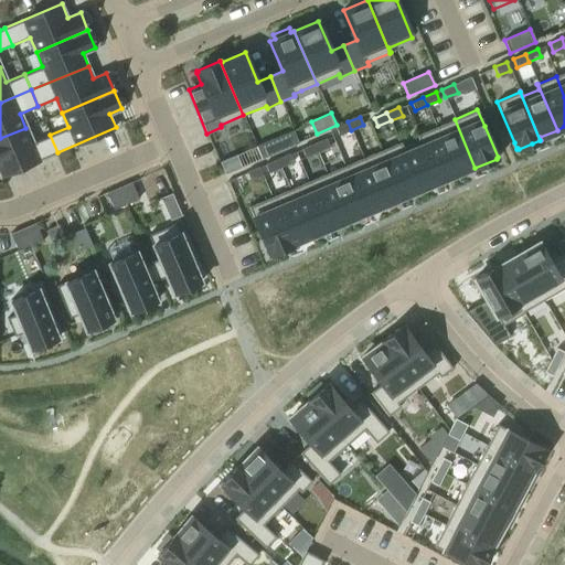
[(455,119),(436,127),(456,173),(472,166),(473,169),(475,168),(455,119)]
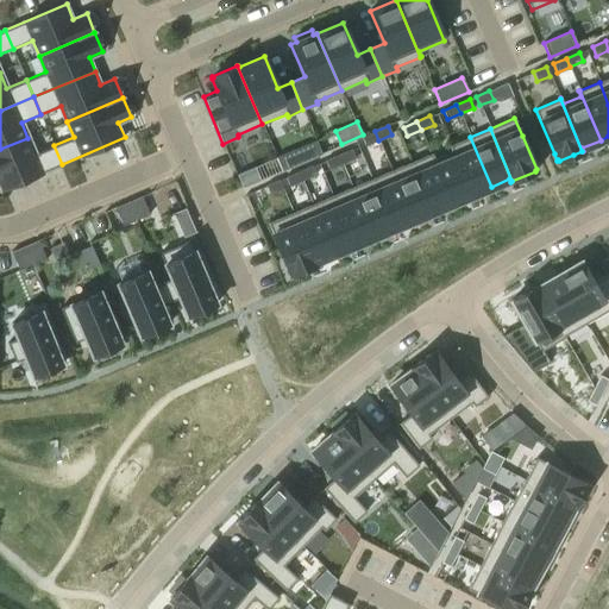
[(375,131),(362,137),(365,146),(378,140),(375,131)]
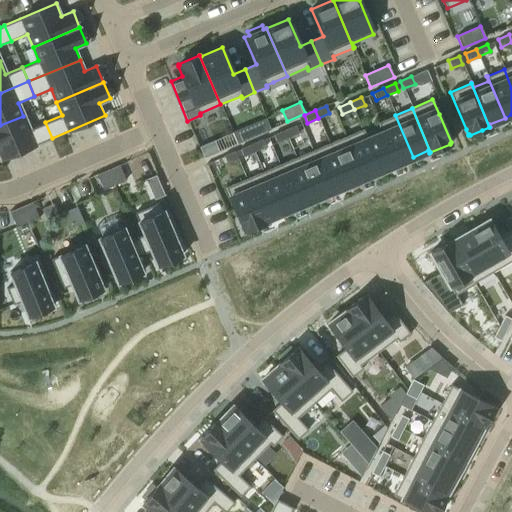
[(395,115),(378,122),(396,164),(413,157),(395,115)]
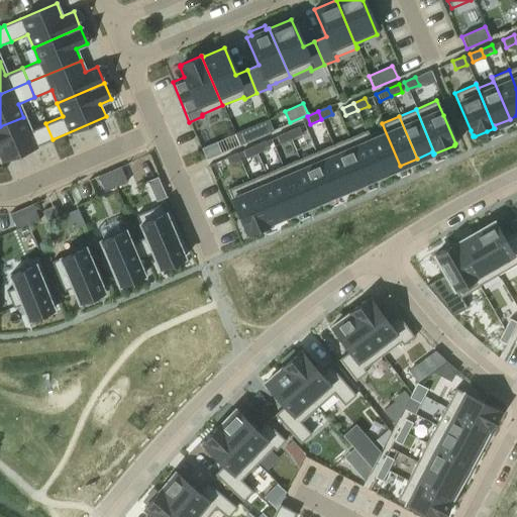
[(23,117),(0,126),(0,161),(53,139),(45,123),(29,130),(23,117)]
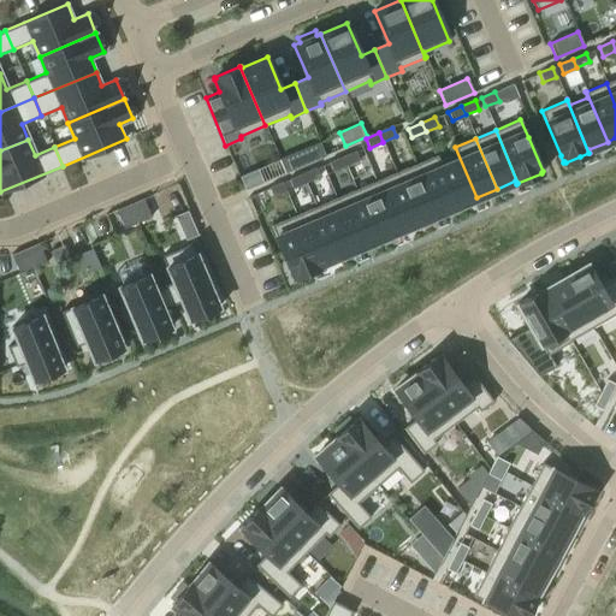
[(282,157),(288,170),(327,153),(321,140),(282,157)]
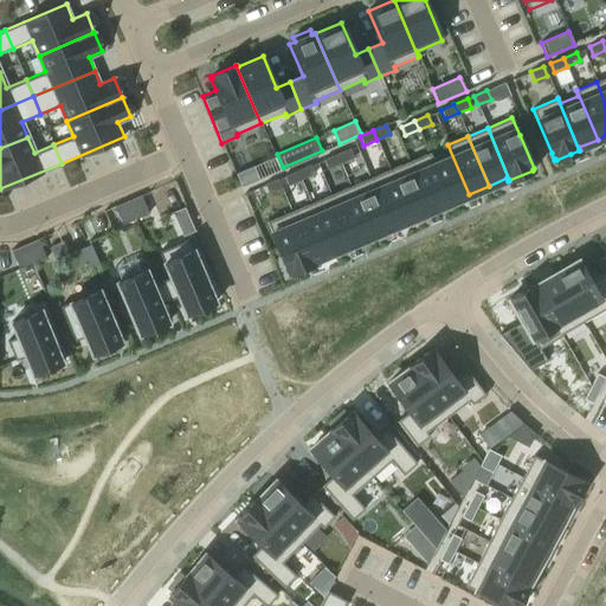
[(430,153),(429,153),(450,202),(469,194),(447,144),(449,150),(432,158),(430,153)]
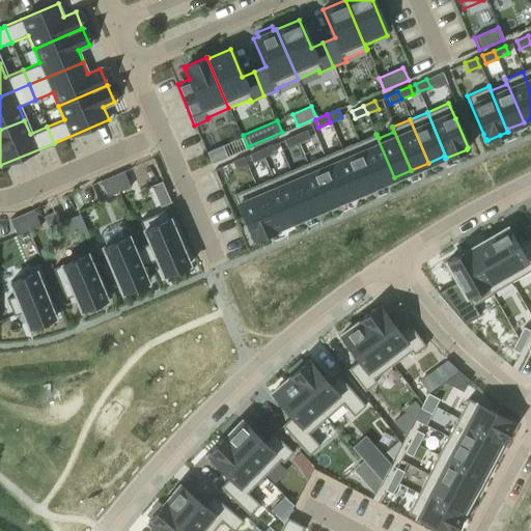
[(306,130),(295,135),(298,143),(310,138),(306,130)]
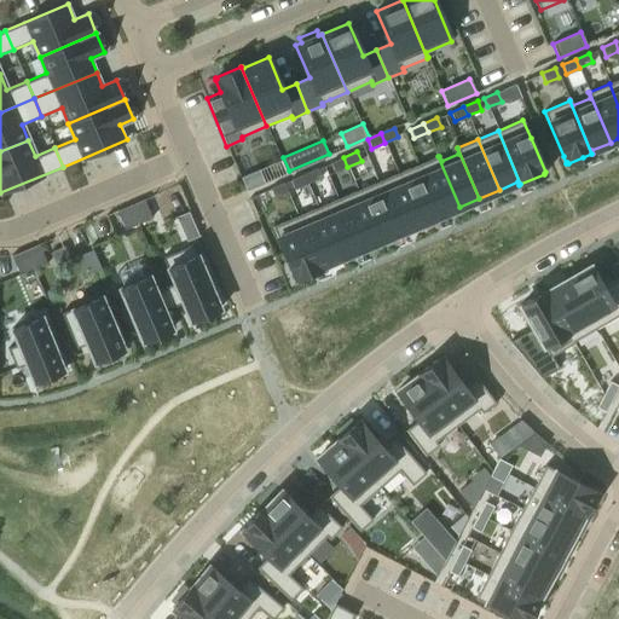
[(438,156),(417,165),(439,215),(460,207),(438,156)]
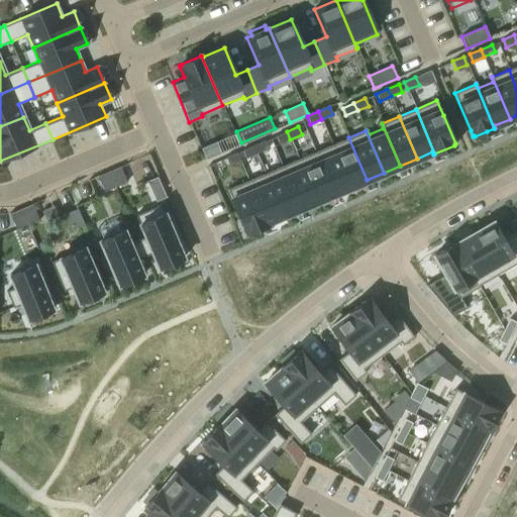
[(287,131),(276,136),(279,143),(290,139),(287,131)]
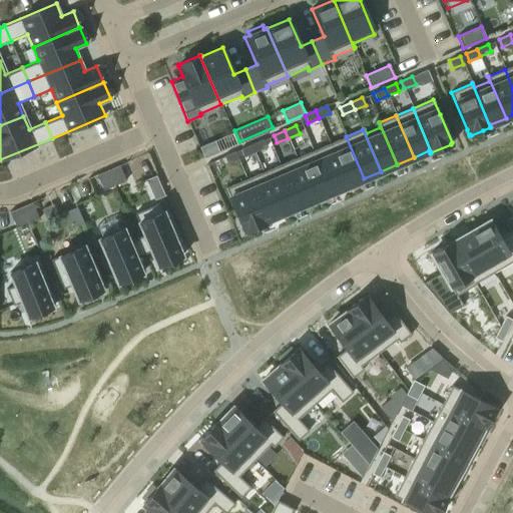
[(346,136),(330,143),(348,185),(364,178),(346,136)]
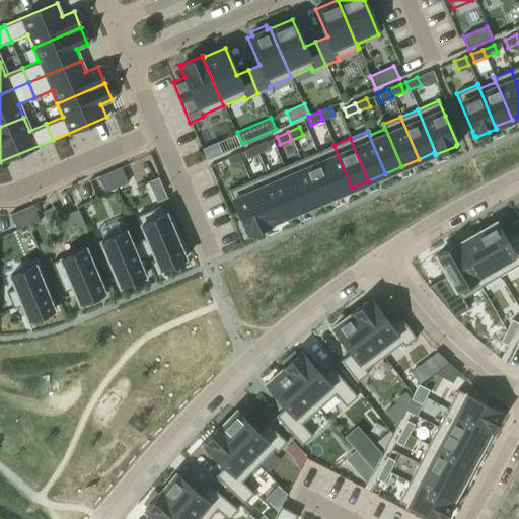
[(204,147),(209,157),(223,151),(219,140),(204,147)]
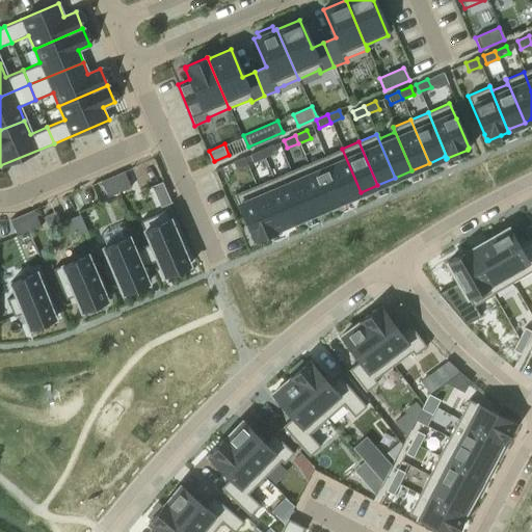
[(272,144),(261,150),(264,158),(275,153),(272,144)]
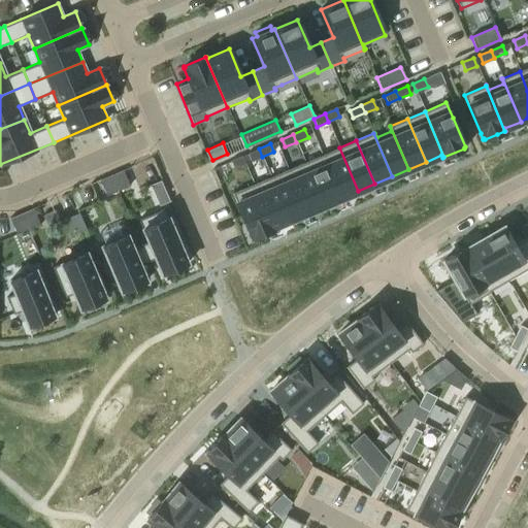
[(339,147),(322,155),(340,198),(358,191),(339,147)]
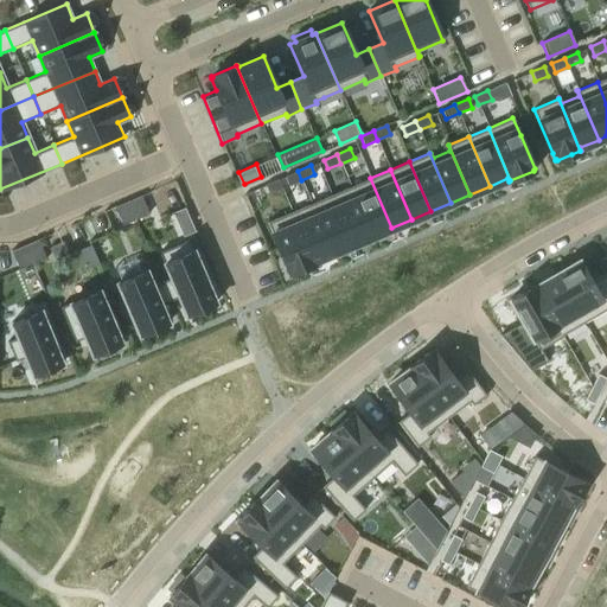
[(298,171),(285,177),(288,185),(301,180),(298,171)]
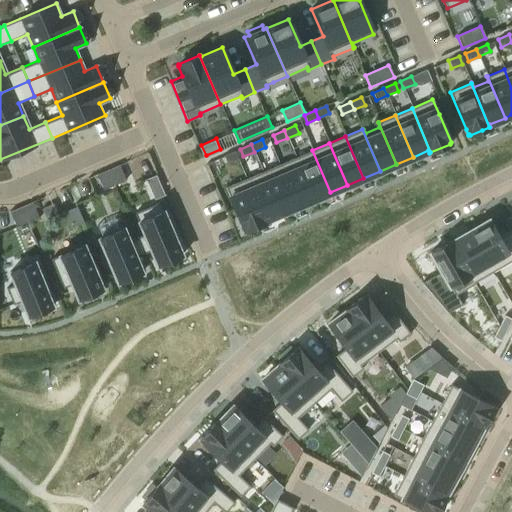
[(312,150),(296,157),(313,199),(330,192),(312,150)]
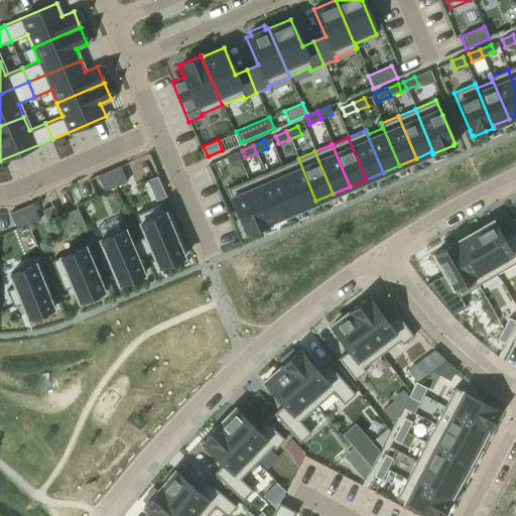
[(236,152),(225,157),(228,164),(240,160),(236,152)]
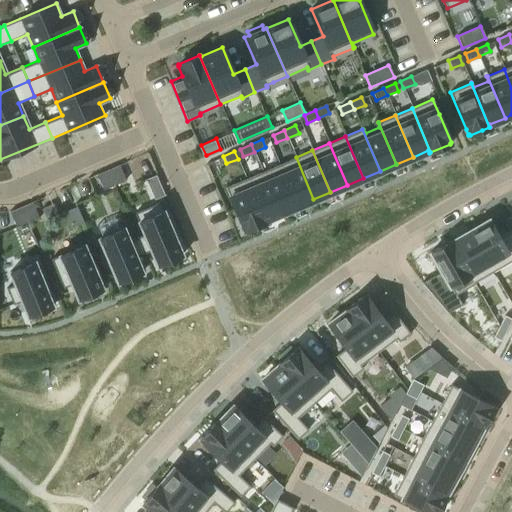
[(296,157),(279,164),(297,206),(313,199),(296,157)]
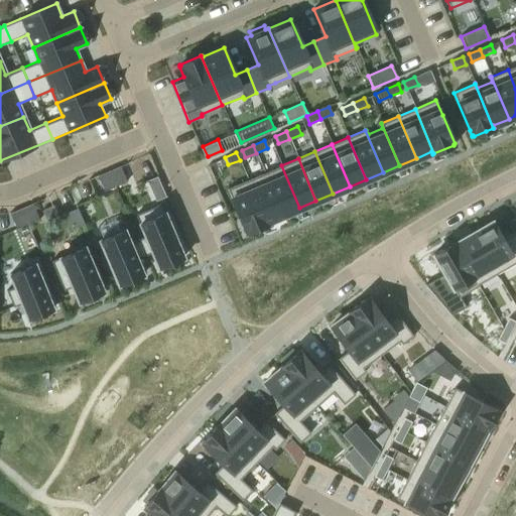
[(281,165),(265,172),(282,215),(299,208),(281,165)]
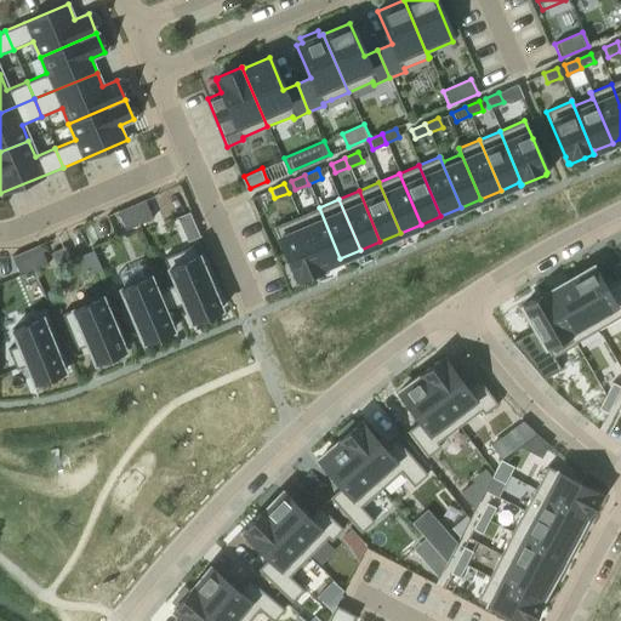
[(144,200),(131,206),(138,224),(152,218),(144,200)]
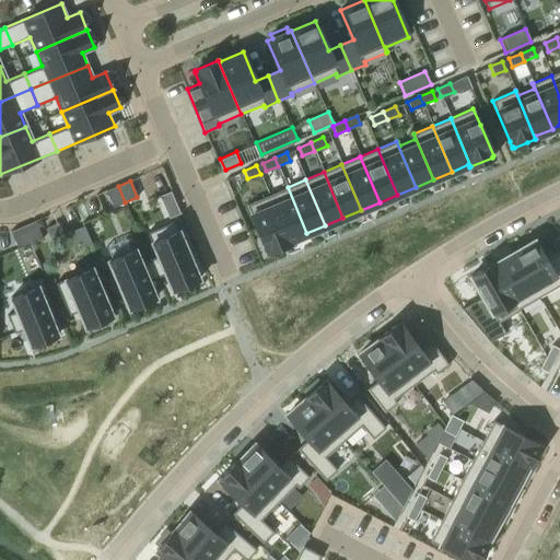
[(118,186),(106,191),(113,208),(125,202),(118,186)]
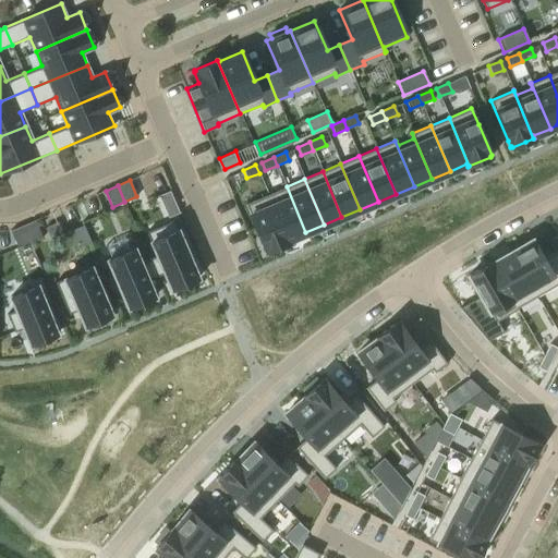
[(287,186),(268,194),(289,243),(290,242),(289,240),(305,232),(287,186)]
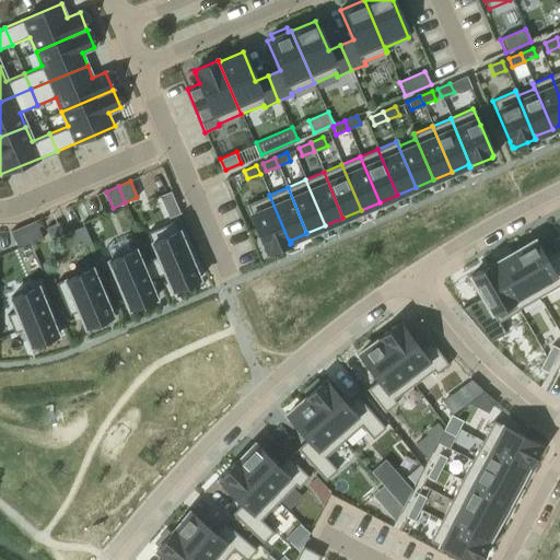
[(167,217),(179,212),(171,191),(159,196),(162,203),(167,217)]
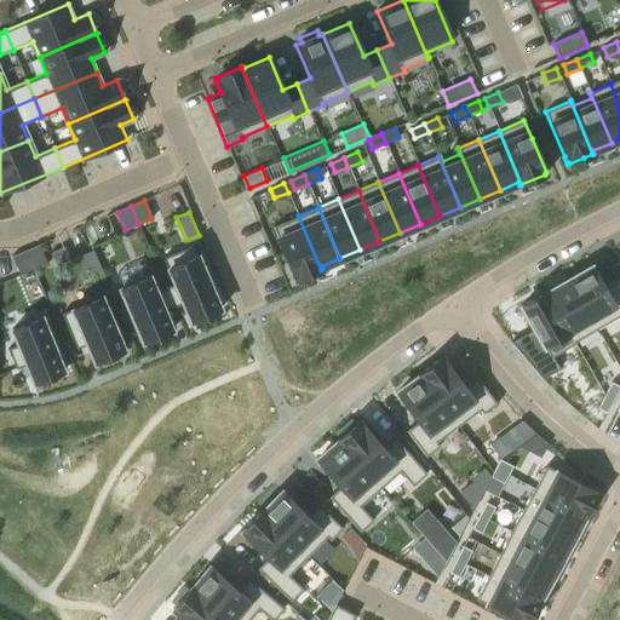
[(298,216),(273,227),(294,279),(297,279),(297,280),(321,270),(298,216)]
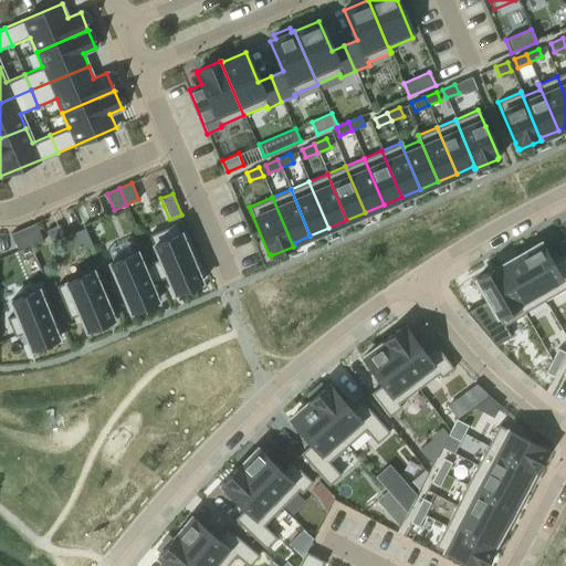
[(35,223),(24,229),(31,245),(42,240),(35,223)]
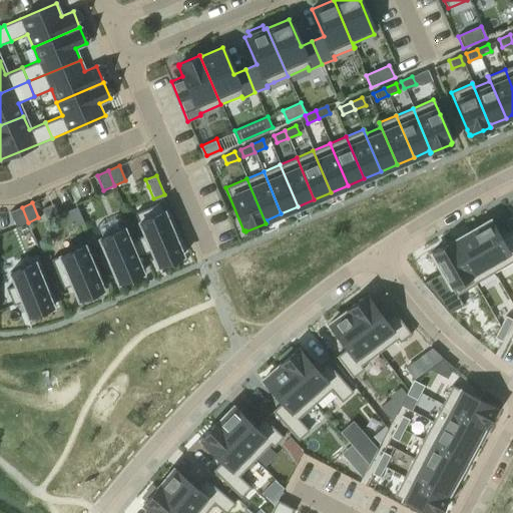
[(59,213),(55,202),(43,206),(48,218),(59,213)]
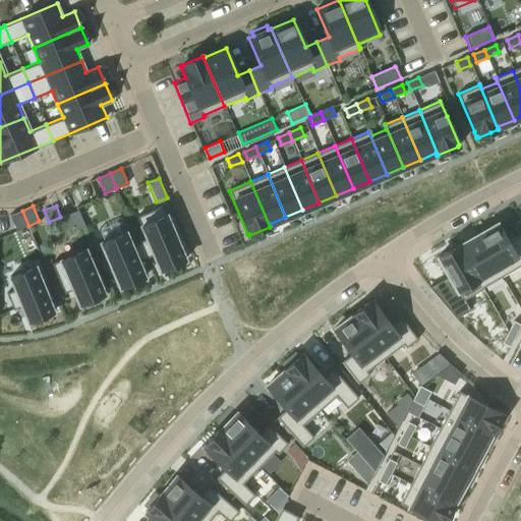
[(163,206),(137,217),(147,238),(138,241),(146,257),(154,254),(160,271),(185,259),(163,206)]
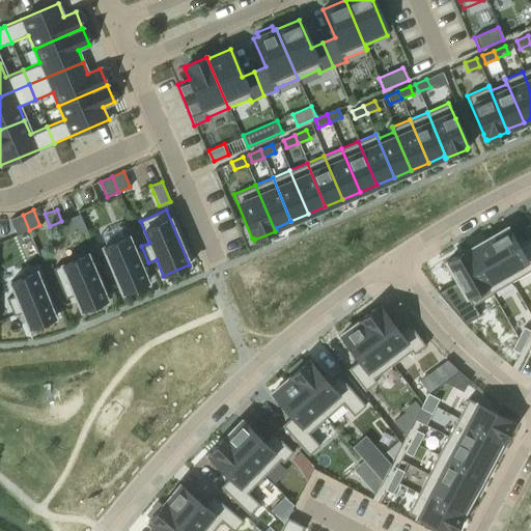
[(88,229),(81,213),(68,218),(76,234),(88,229)]
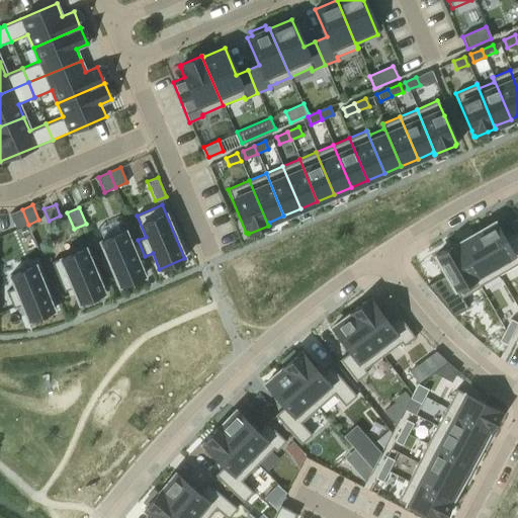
[(22,209),(10,214),(16,230),(28,225),(22,209)]
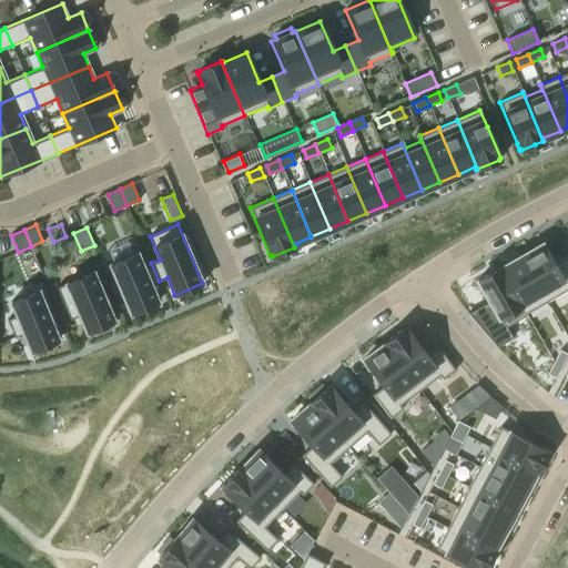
[(543,244),(520,256),(541,292),(563,280),(556,267),(553,262),(543,244)]
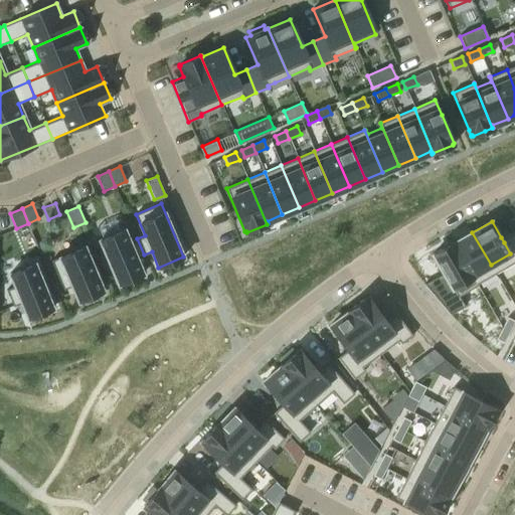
[(125,229),(100,239),(118,284),(143,274),(137,258),(144,254),(137,238),(130,241),(125,229)]
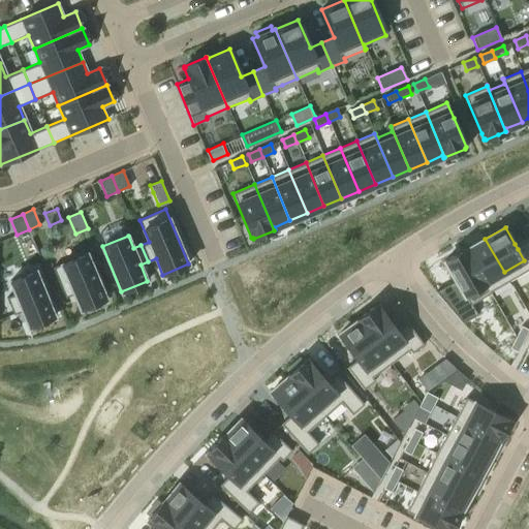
[(485,239),(465,250),(485,283),(504,272),(485,239)]
